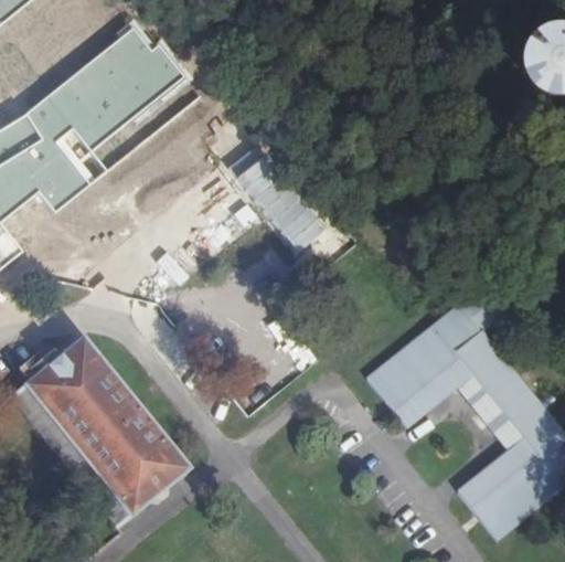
[(0,0),(0,267),(20,253),(0,228),(0,219),(38,190),(56,213),(89,187),(52,139),(70,125),(92,154),(189,77),(160,40),(149,49),(131,28),(23,113),(0,127),(0,24),(30,0),(0,0)]
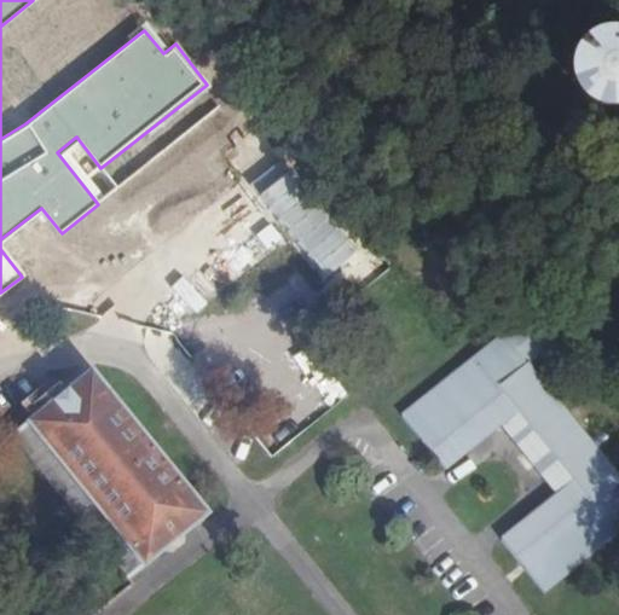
[(618,45),(617,44),(612,41),(606,41),(601,41),(595,42),(590,45),(585,47),(582,52),(579,56),(577,61),(576,67),(576,71),(577,77),(579,82),(582,87),(585,91),(590,93),(595,96),(600,97),(606,98),(611,97),(615,96),(618,93),(618,45)]
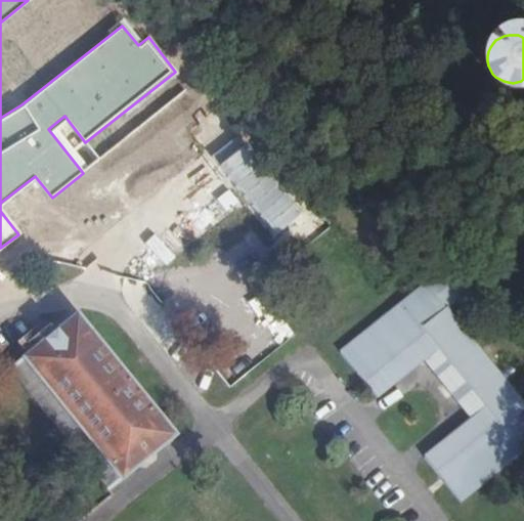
[(425,456),(464,502),(523,452),(523,399),(448,306),(480,280),(461,255),(341,348),(378,395),(426,361),(474,418),(425,456)]
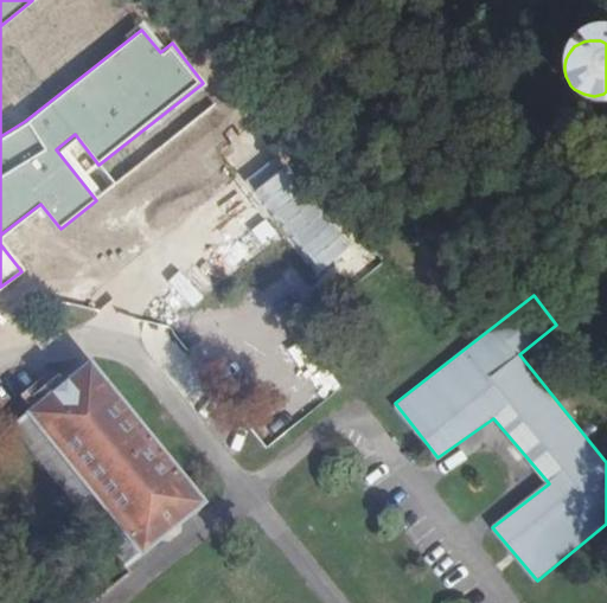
[(121,534),(138,557),(204,506),(189,483),(184,486),(102,387),(106,384),(90,365),(29,415),(40,434),(45,430),(126,531),(121,534)]
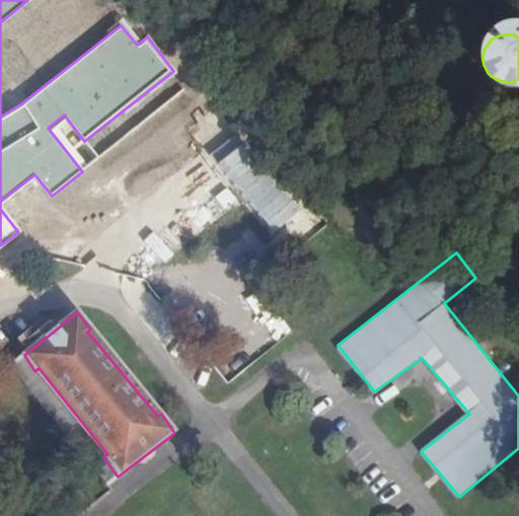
[(106,485),(118,476),(103,457),(107,454),(39,368),(34,371),(24,355),(11,366),(106,485)]
